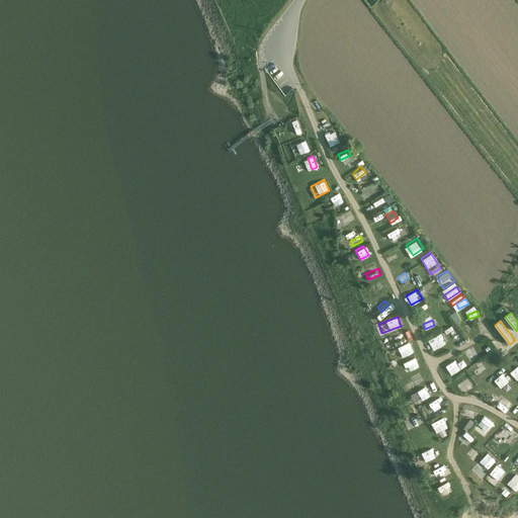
[(446,333),(453,329),(451,325),(443,328),(446,333)]
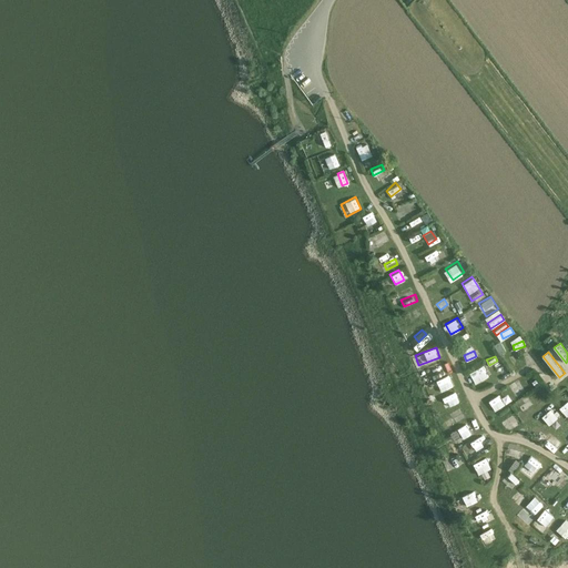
[(475,383),(488,376),(483,364),(468,371),(475,383)]
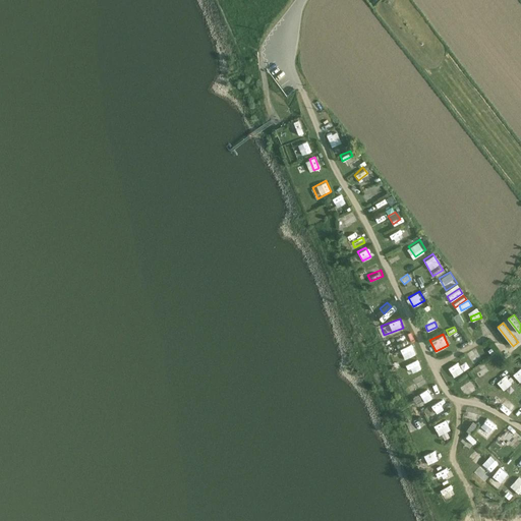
[(488,337),(482,342),(493,353),(498,349),(488,337)]
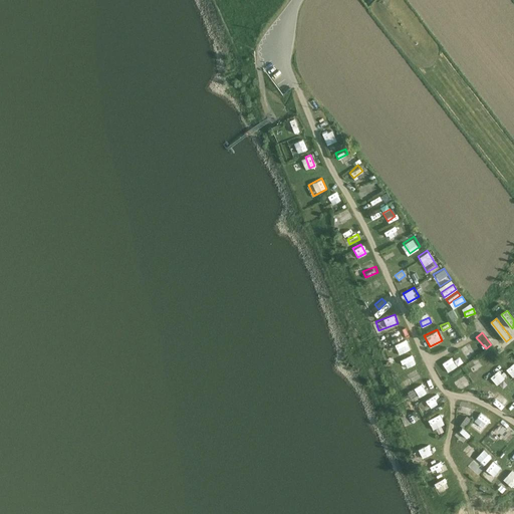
[(405,338),(394,342),(396,347),(407,343),(405,338)]
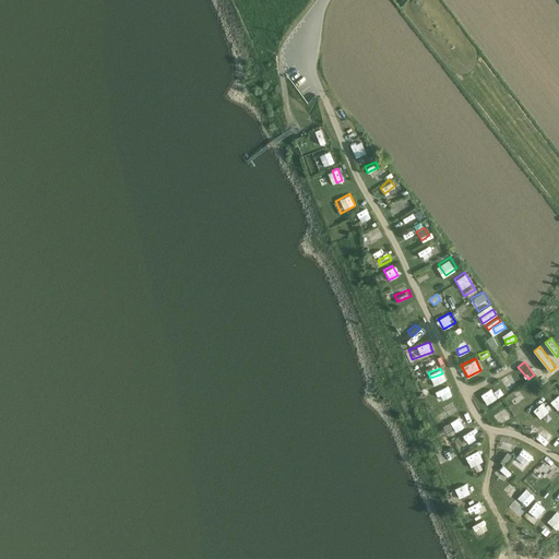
[(507,375),(501,378),(508,388),(513,384),(507,375)]
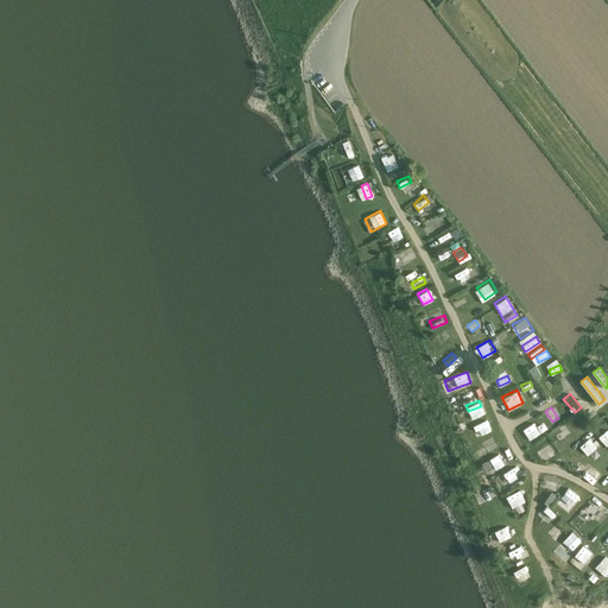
[(472,424),(474,430),(489,424),(487,418),(472,424)]
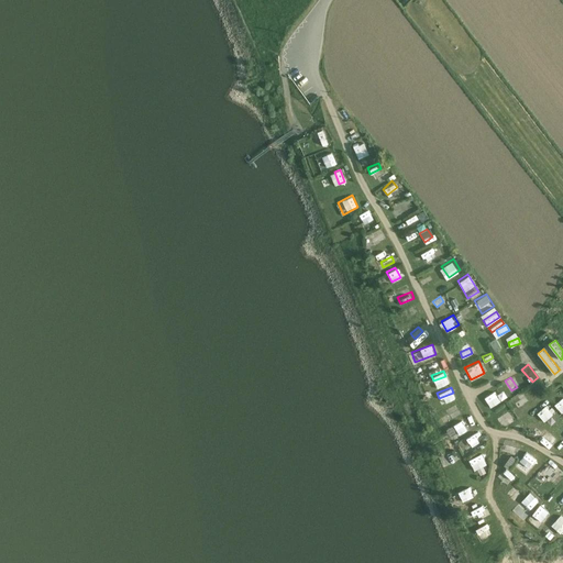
[(528,387),(511,396),(518,408),(534,398),(528,387)]
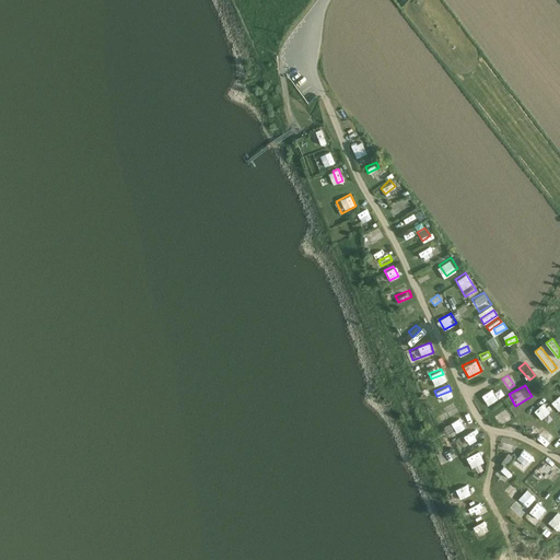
[(490,387),(480,394),(487,405),(504,394),(500,387),(493,393),(490,387)]
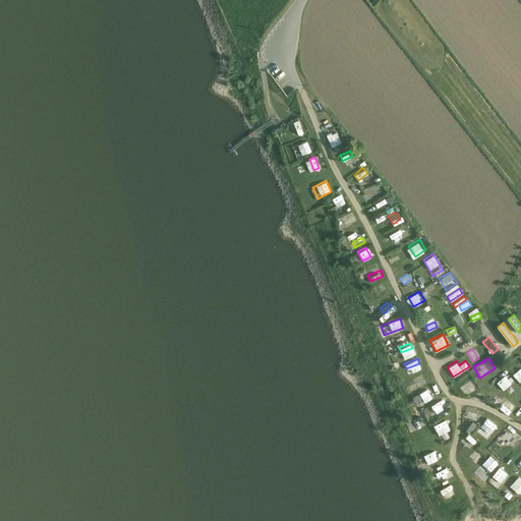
[(513,379),(520,373),(520,367),(511,373),(513,379)]
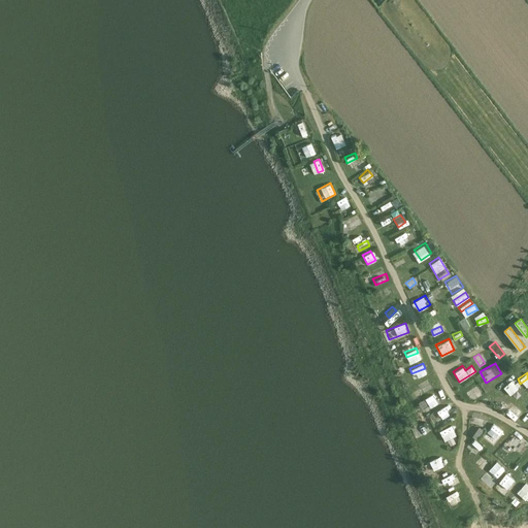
[(514,381),(504,387),(507,391),(517,386),(514,381)]
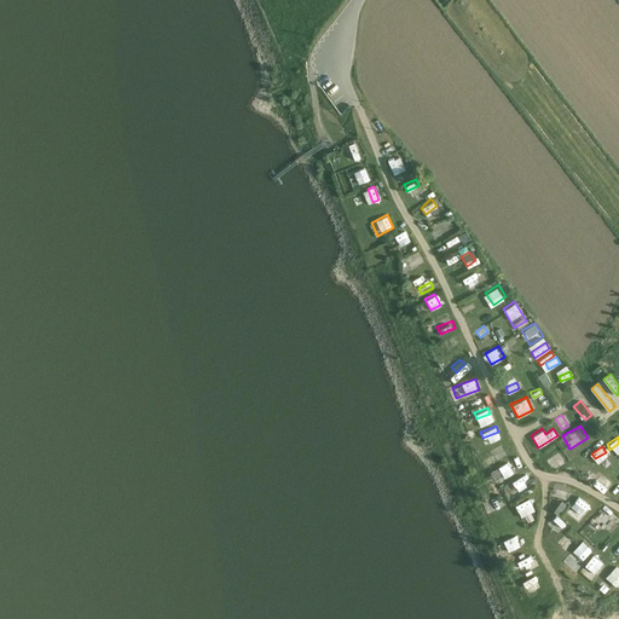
[(551,470),(566,462),(562,455),(548,463),(551,470)]
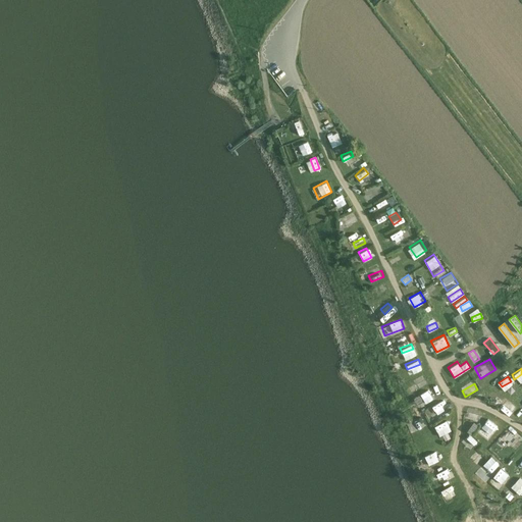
[(445,399),(431,404),(433,409),(447,404),(445,399)]
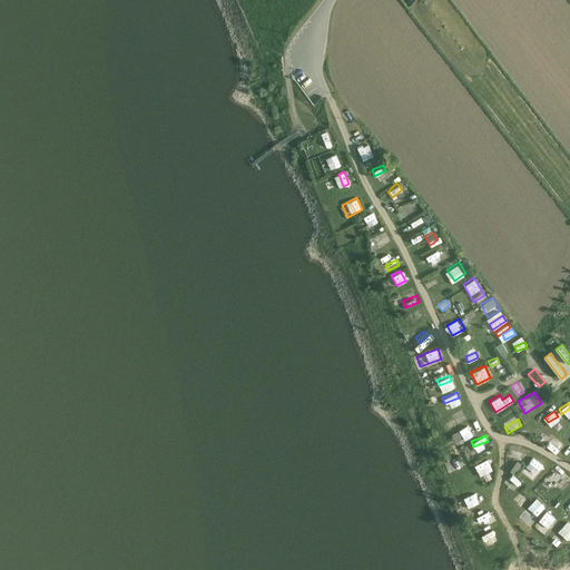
[(532,454),(520,471),(531,480),(543,462),(532,454)]
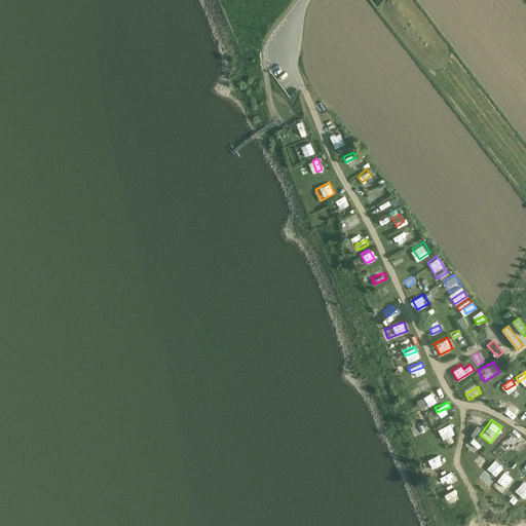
[(443,439),(454,433),(449,421),(437,428),(443,439)]
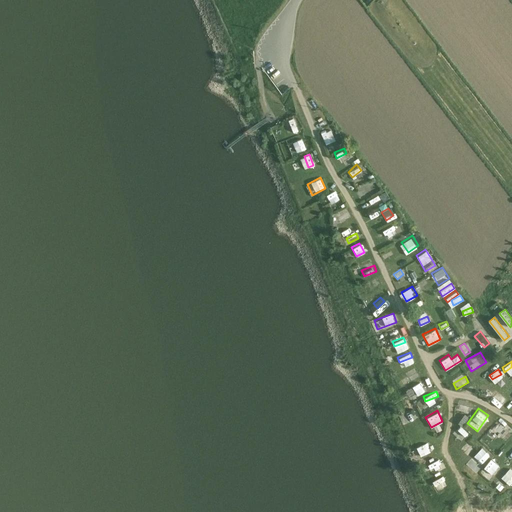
[(457,421),(462,424),(468,416),(463,413),(457,421)]
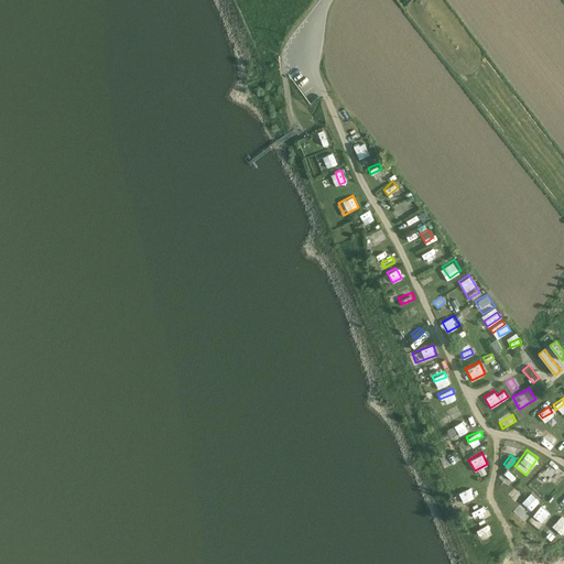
[(545,461),(538,473),(544,477),(552,465),(545,461)]
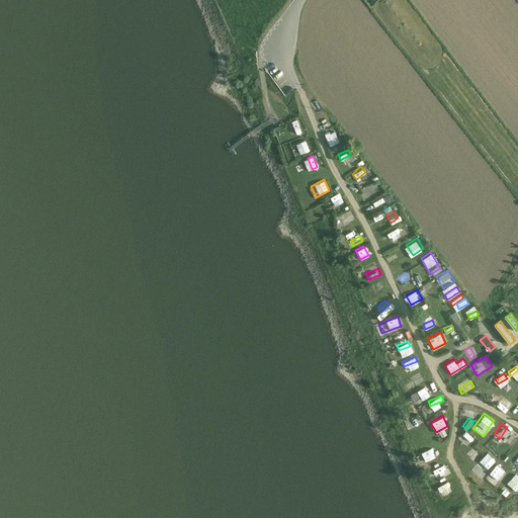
[(464,430),(460,438),(469,443),(473,434),(464,430)]
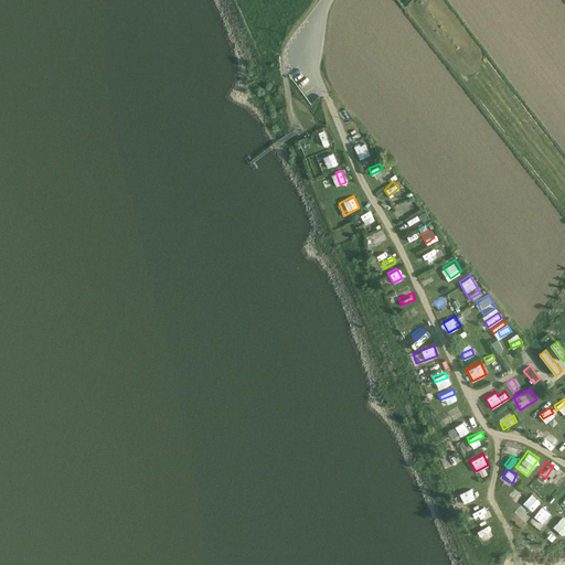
[(471,488),(459,492),(462,503),(475,499),(471,488)]
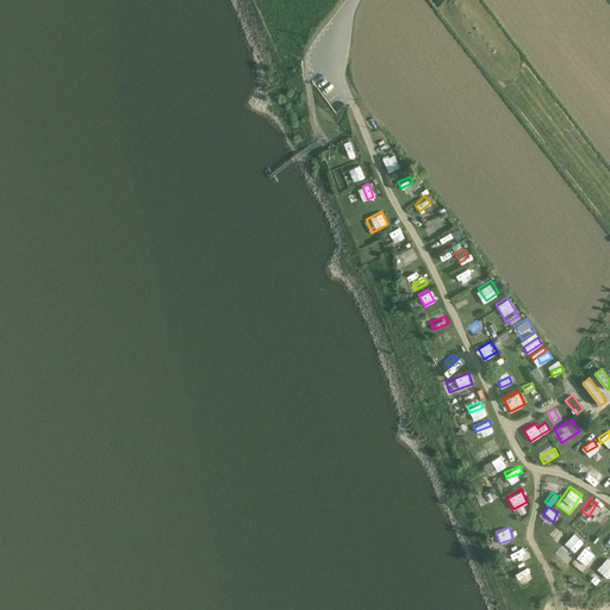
[(576,533),(562,545),(572,555),(585,545),(576,533)]
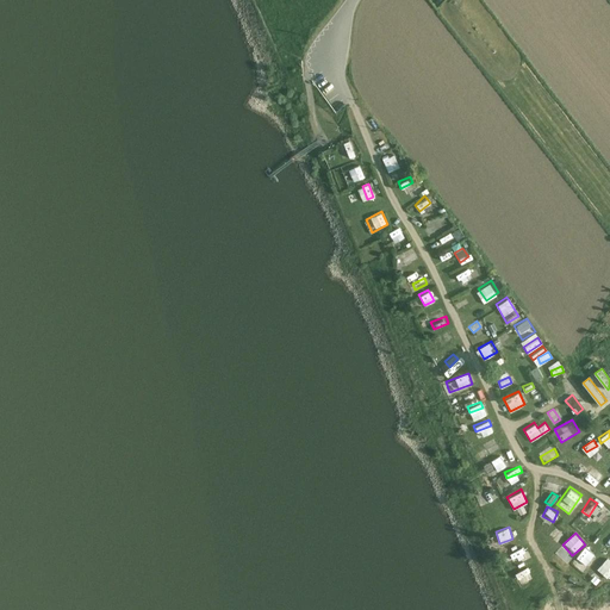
[(585,545),(577,555),(587,564),(596,553),(585,545)]
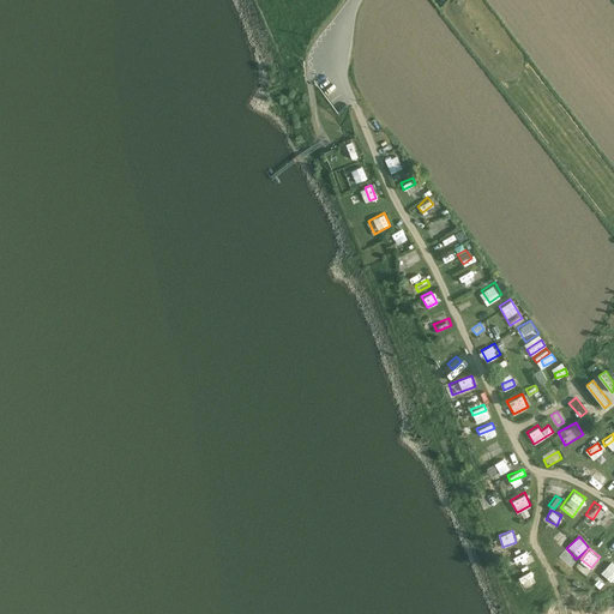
[(613,563),(611,560),(600,571),(611,582),(613,577),(613,563)]
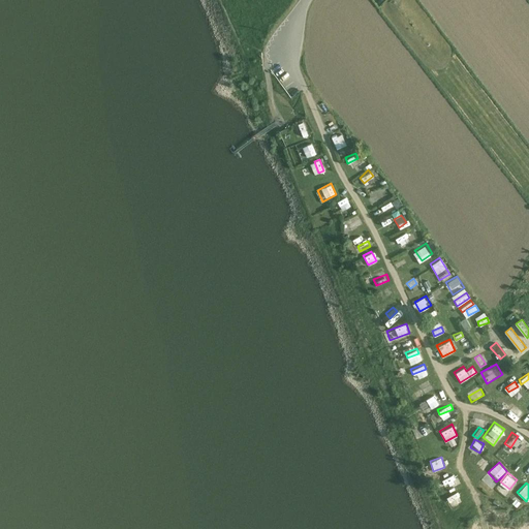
[(447,497),(452,507),(461,504),(457,493),(447,497)]
